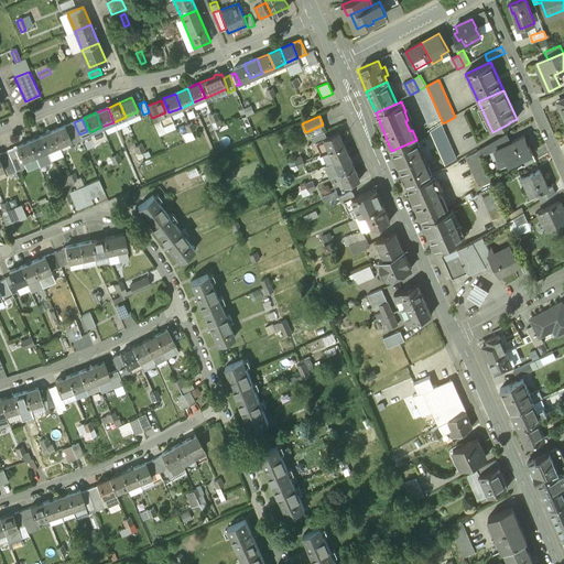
[(74,122),(65,126),(71,140),(73,144),(82,140),(79,134),(74,122)]
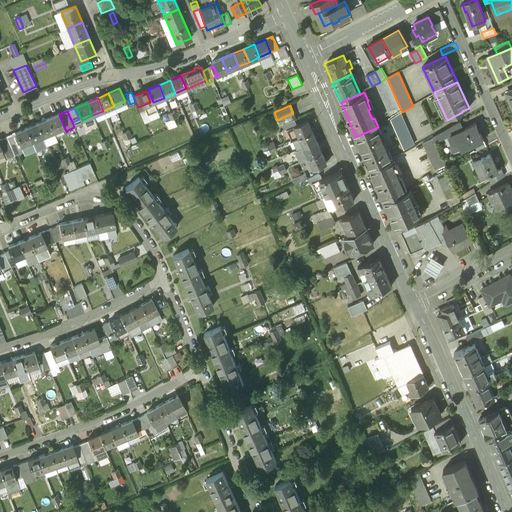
[(392,117),(406,149),(417,144),(403,112),(392,117)]
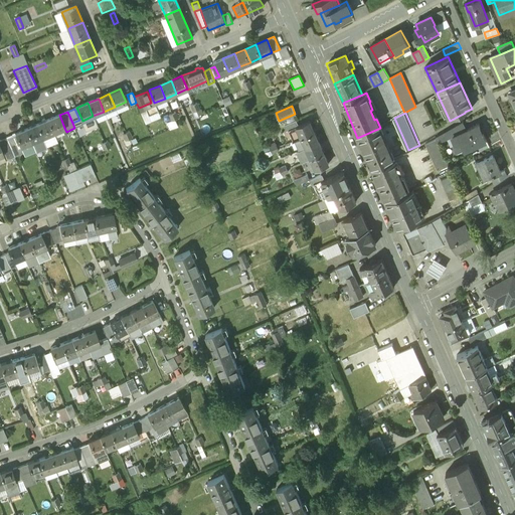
[(171,121),(167,123),(170,131),(177,127),(175,121),(172,114),(169,116),(171,121)]
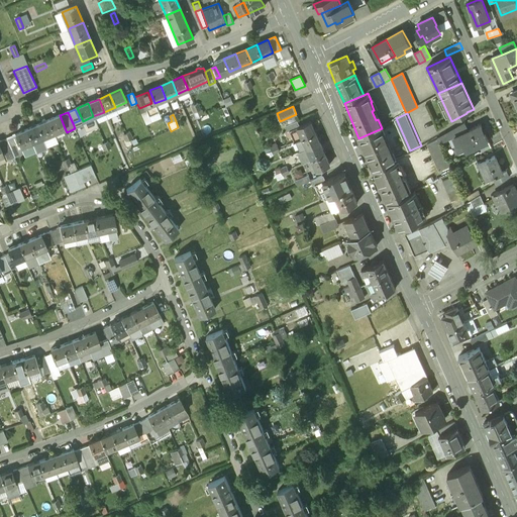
[(60,115),(48,120),(54,133),(65,128),(60,115)]
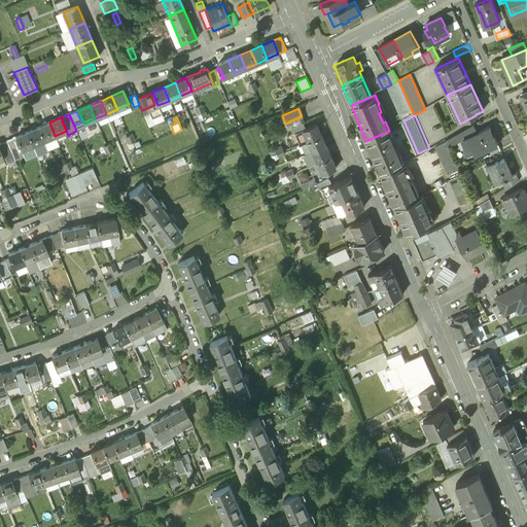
[(49,123),(46,124),(46,121),(43,123),(44,125),(38,128),(43,140),(47,150),(59,145),(55,136),(49,123)]
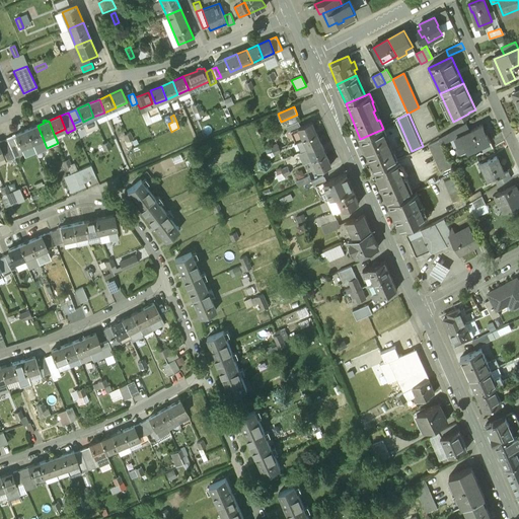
[(298,121),(286,126),(289,132),(291,131),(301,127),(298,121)]
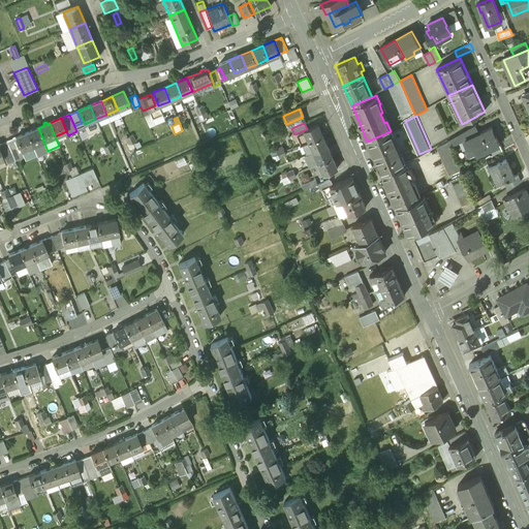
[(307,129),(297,133),(301,145),(303,145),(322,135),(318,124),(307,129)]
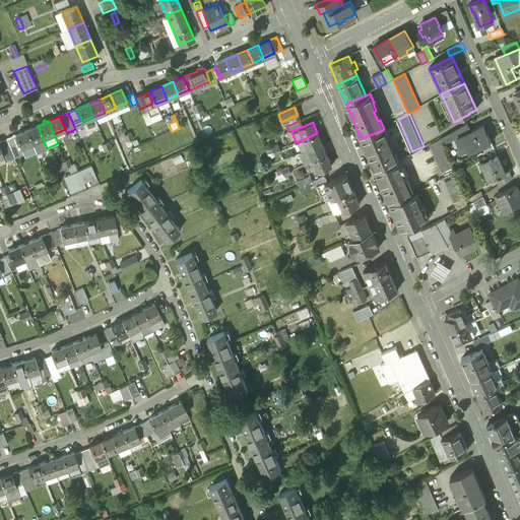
[(465,124),(440,139),(440,141),(442,145),(457,138),(469,133),(465,124)]
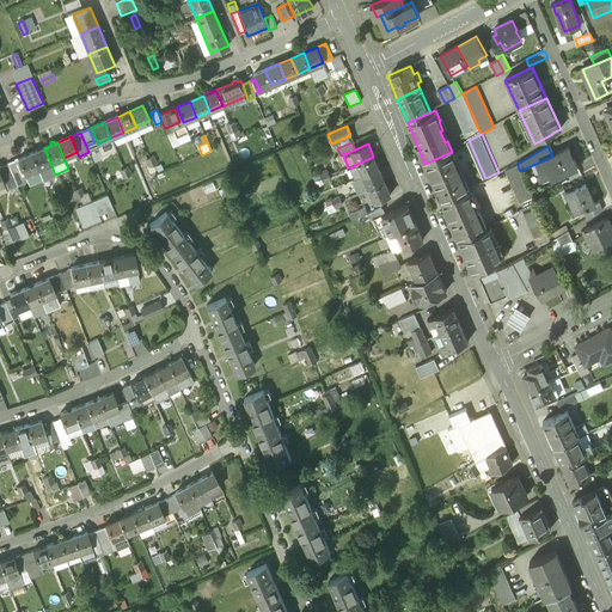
[(44,148),(31,153),(38,169),(50,163),(44,148)]
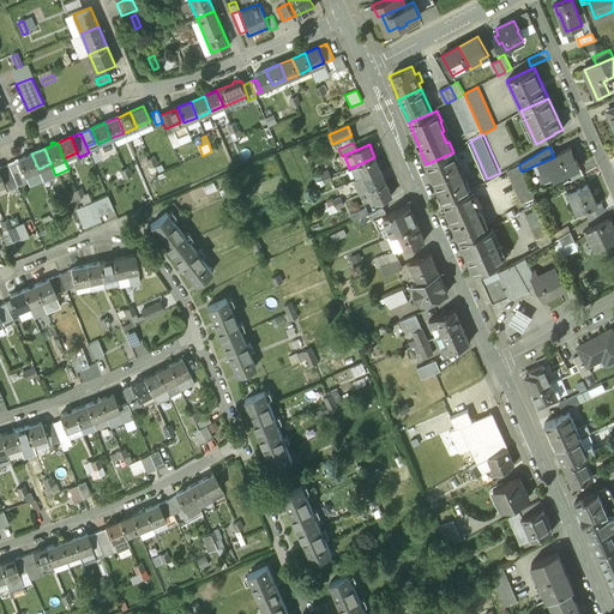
[(554,157),(540,163),(545,174),(551,170),(555,180),(581,169),(572,150),(554,157)]
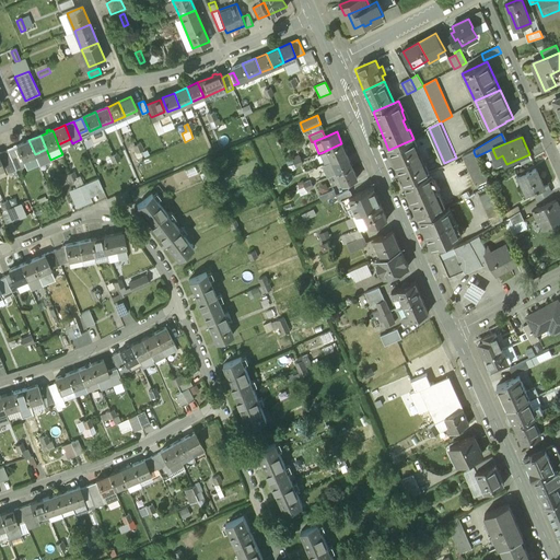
[(413,139),(388,150),(404,185),(428,174),(429,174),(426,165),(423,165),(416,149),(418,148),(413,139)]
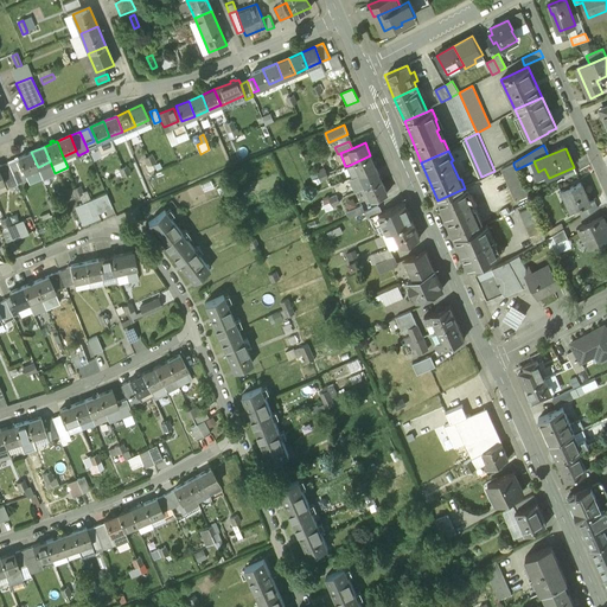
[(31,152),(18,158),(25,173),(38,167),(31,152)]
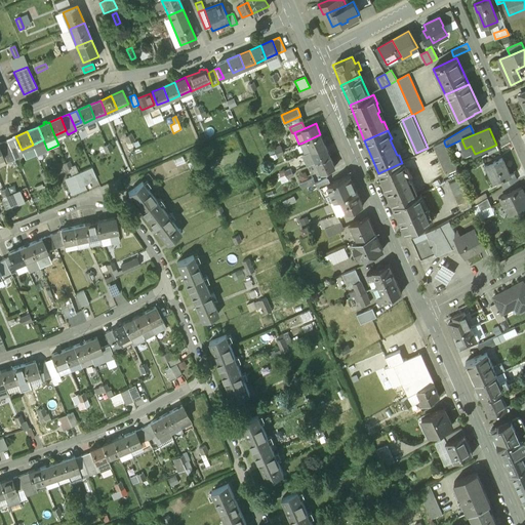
[(320,134),(300,144),(305,154),(325,146),(320,134)]
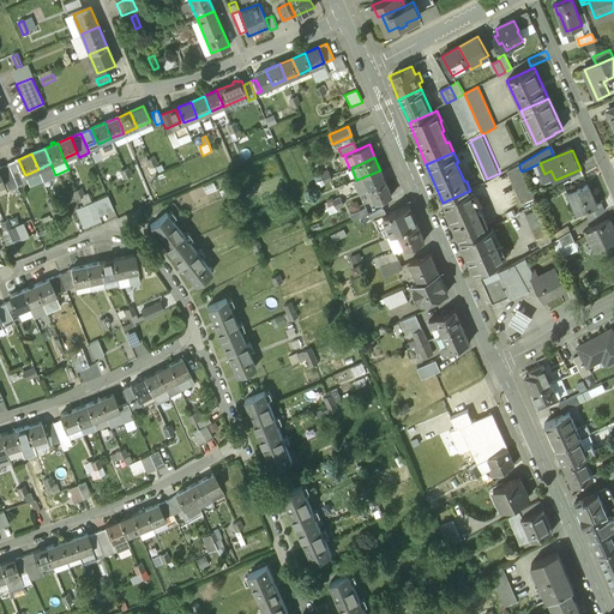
[(18,160),(8,163),(18,186),(28,182),(25,175),(18,160)]
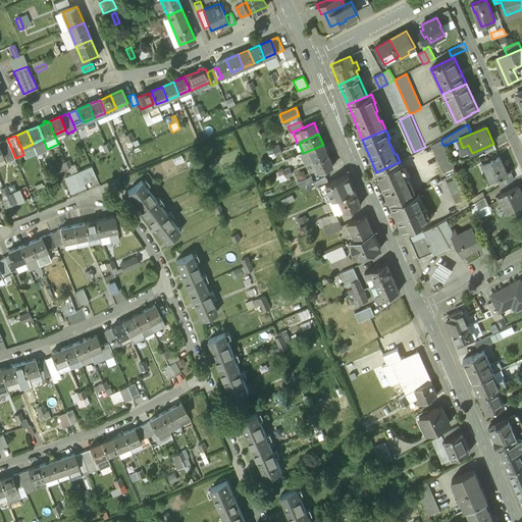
[(7,139),(0,142),(8,161),(15,158),(7,139)]
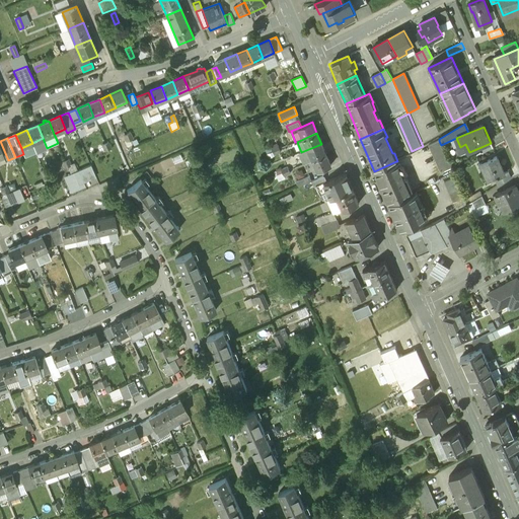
[(441,145),(439,141),(428,147),(440,173),(451,168),(441,145)]
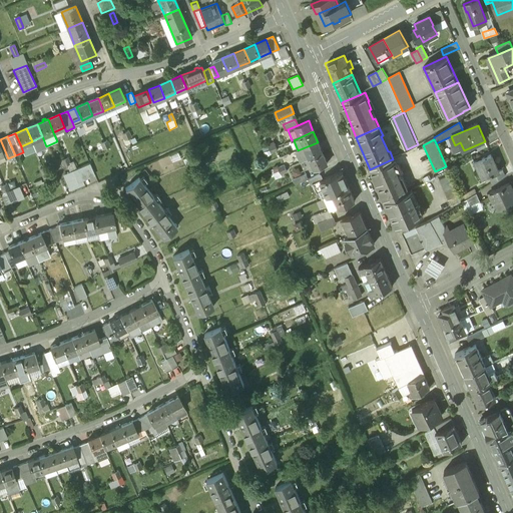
[(298,150),(296,151),(301,162),(306,160),(323,153),(318,142),(298,150)]
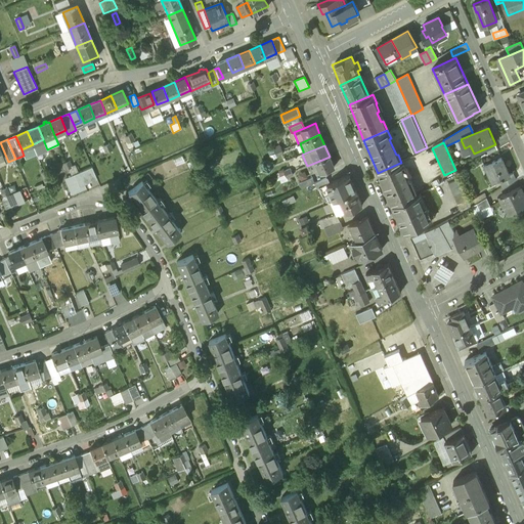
[(330,157),(312,164),(316,175),(335,167),(330,157)]
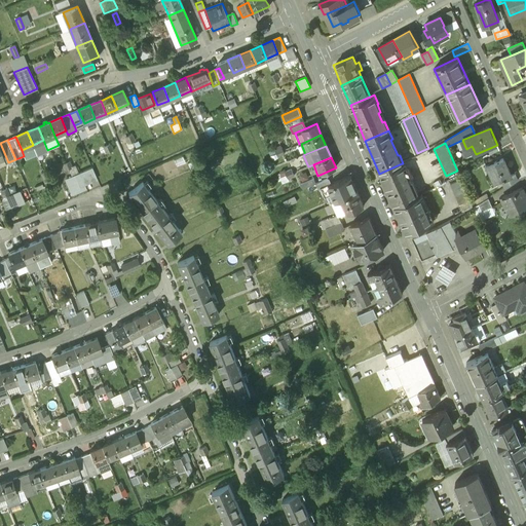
[(503,159),(489,165),(493,175),(491,176),(495,184),(503,180),(512,177),(511,177),(503,159)]
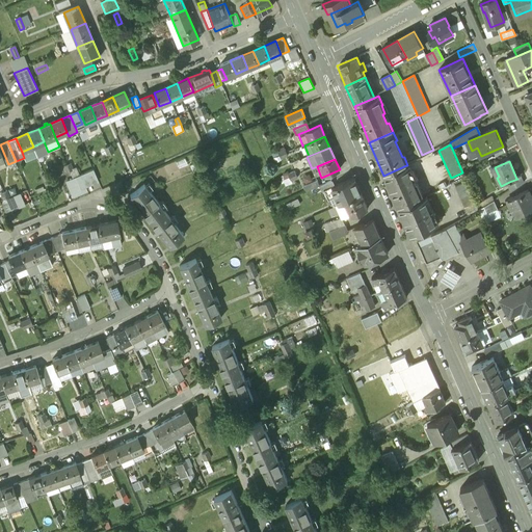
[(203,162),(196,165),(200,171),(206,168),(203,162)]
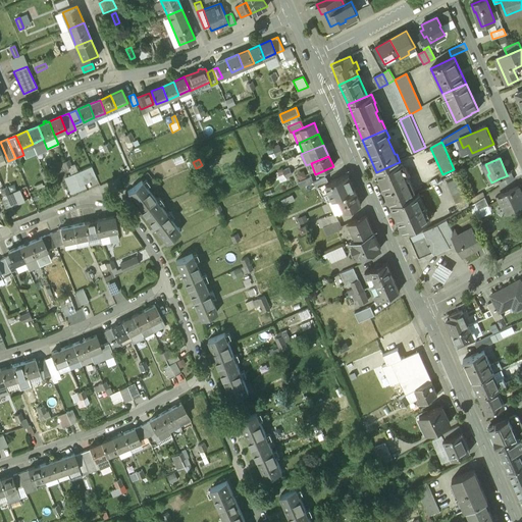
[(399,162),(376,172),(392,205),(413,196),(399,162)]
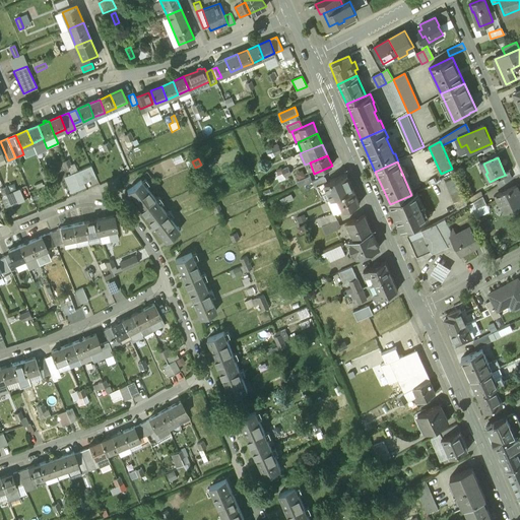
[(90,166),(78,171),(82,182),(83,182),(95,177),(90,166)]
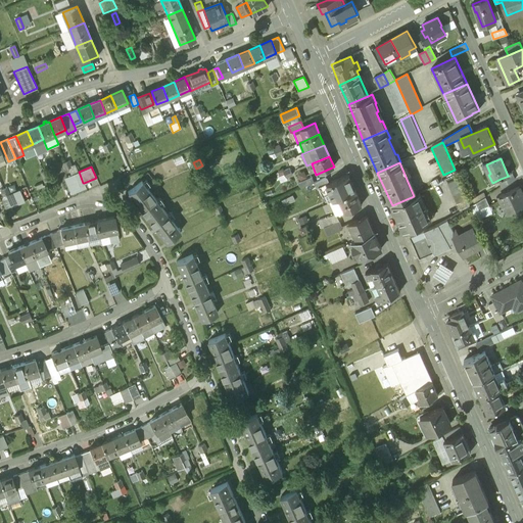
[(79,172),(66,178),(73,193),(86,187),(84,183),(83,183),(79,172)]
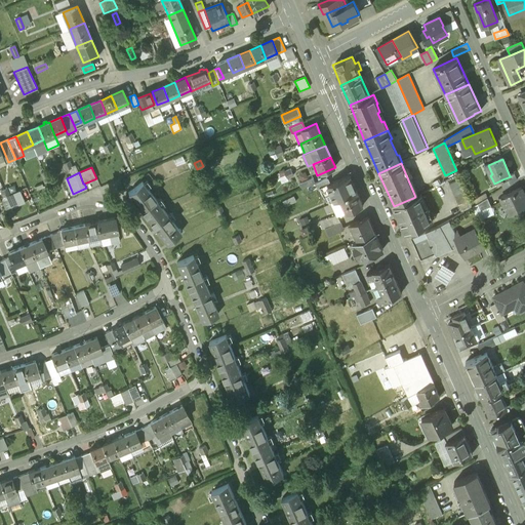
[(286,175),(281,177),(283,183),(288,180),(287,178),(294,175),(292,172),(286,175)]
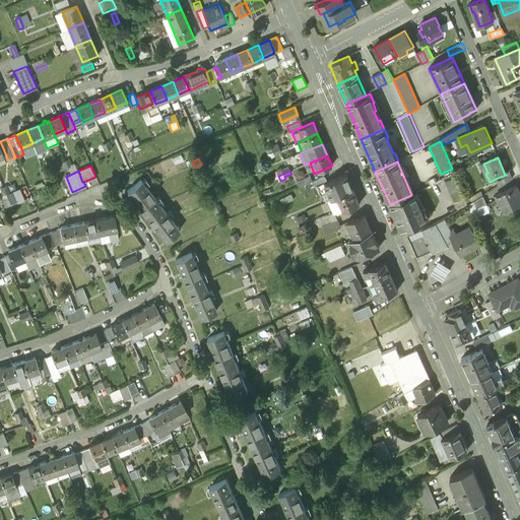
[(506,175),(498,178),(502,186),(512,179),(510,173),(505,175),(506,175)]
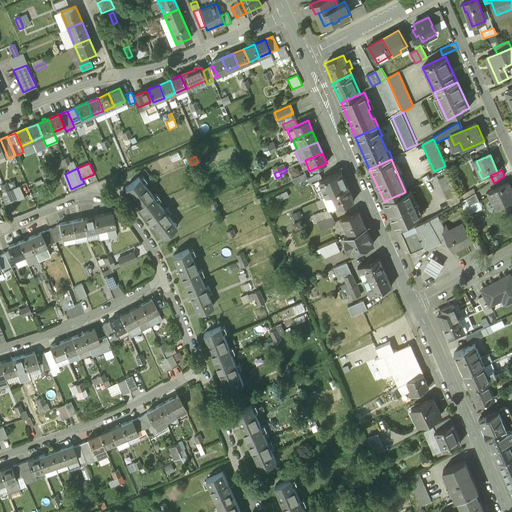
[(321,180),(319,181),(313,184),(316,192),(323,189),(326,197),(332,195),(348,188),(341,171),(321,180)]
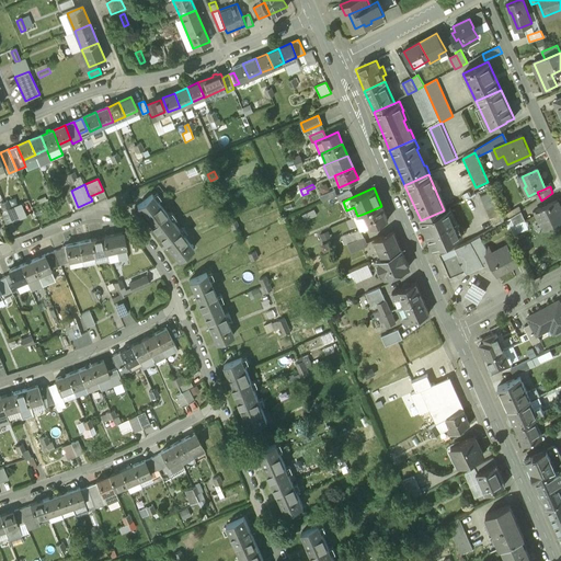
[(222,191),(216,194),(222,207),(229,204),(222,191)]
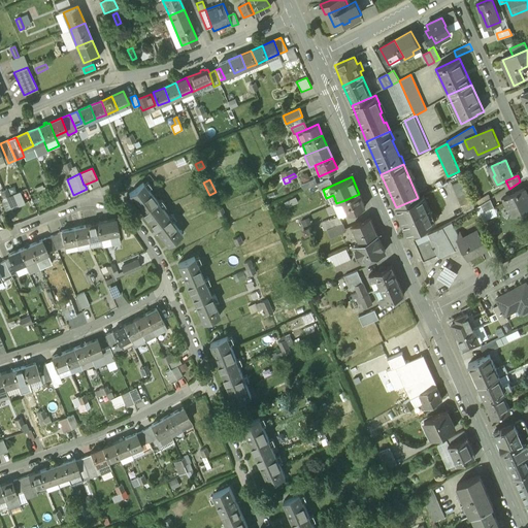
[(316,179),(301,186),(303,191),(318,185),(316,179)]
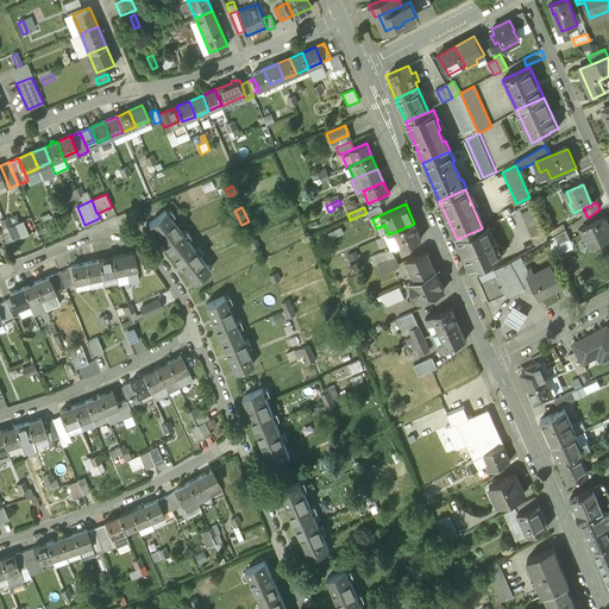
[(380,207),(366,213),(370,220),(372,219),(380,215),(382,214),(380,207)]
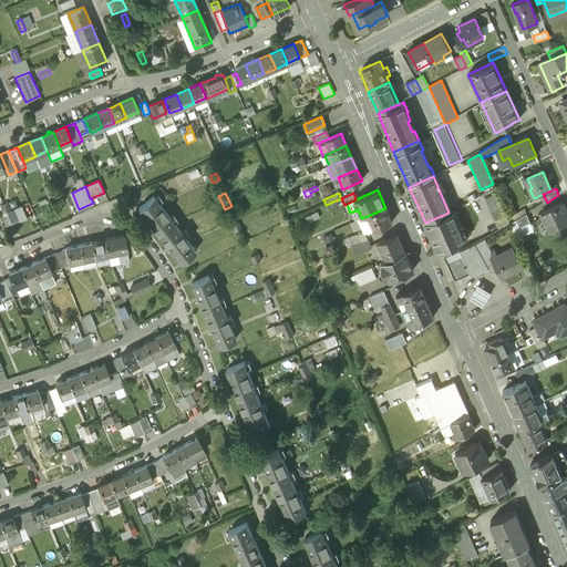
[(473,202),(483,230),(507,222),(497,193),(473,202)]
